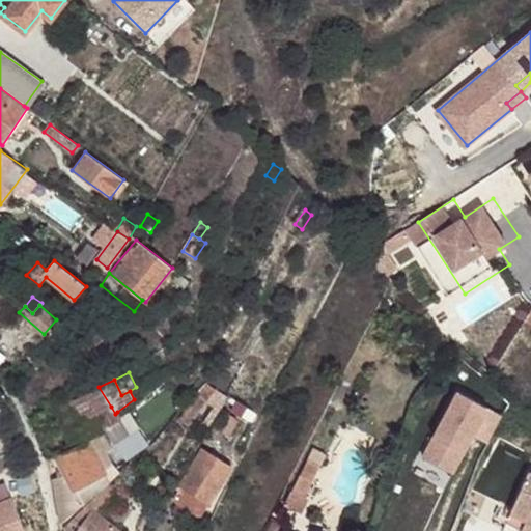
[(99,387),(72,401),(77,413),(75,414),(79,421),(80,424),(111,407),(99,387)]
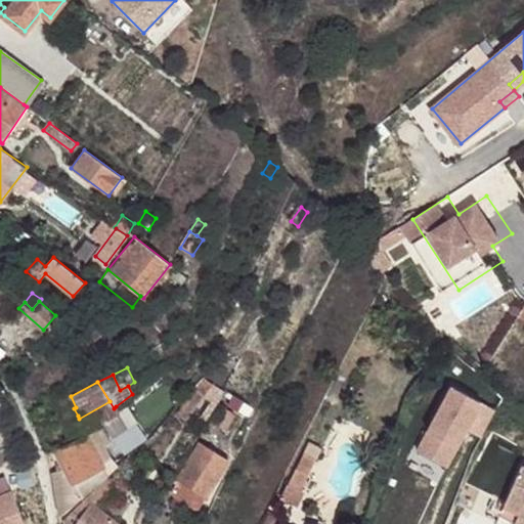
[(207,383),(204,389),(209,391),(207,394),(218,400),(224,389),(213,383),(212,386),(207,383)]
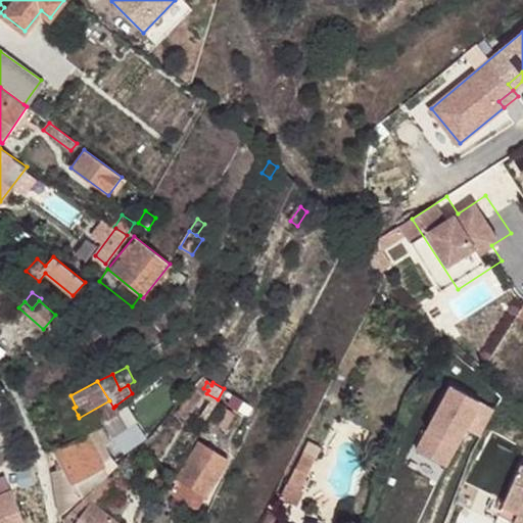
[(195,389),(177,414),(185,420),(203,396),(195,389)]
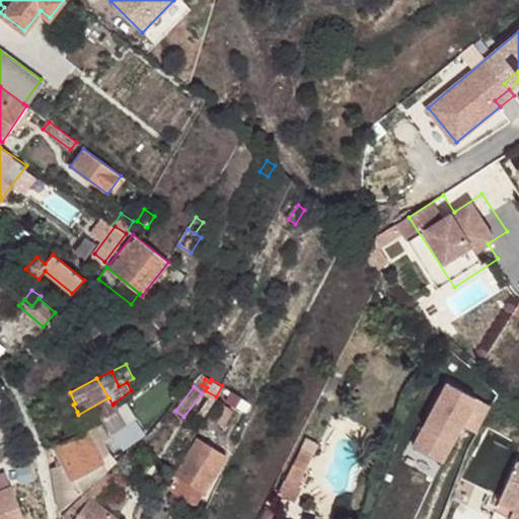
[(69,391),(57,396),(64,409),(73,404),(75,403),(70,392),(69,391)]
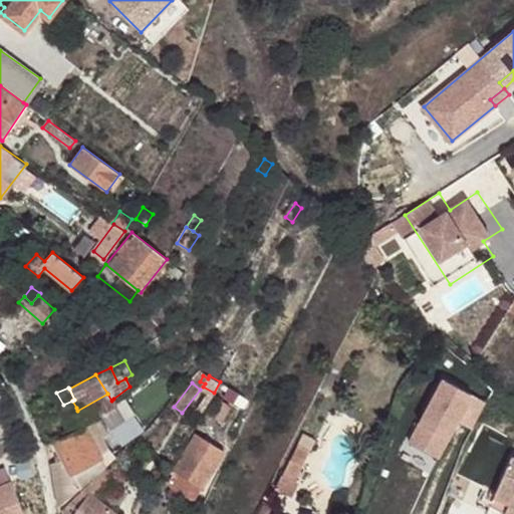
[(229,393),(224,389),(221,395),(226,398),(229,393)]
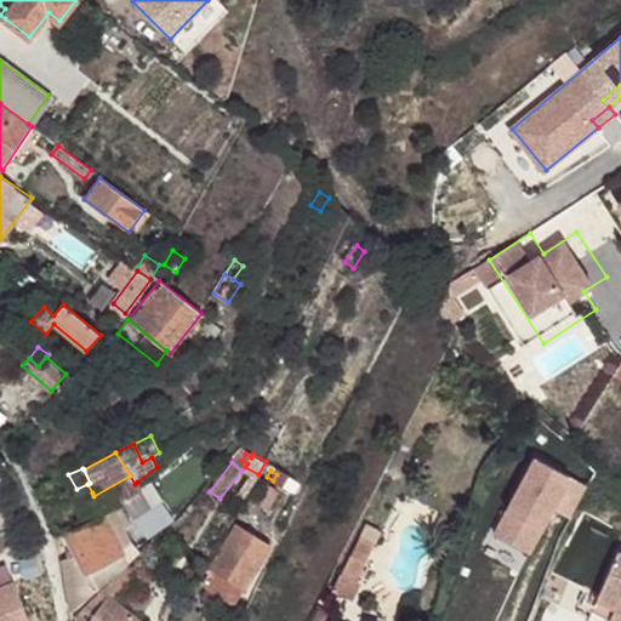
[(130,476),(93,496),(102,511),(123,500),(141,489),(143,488),(137,482),(135,484),(130,476)]
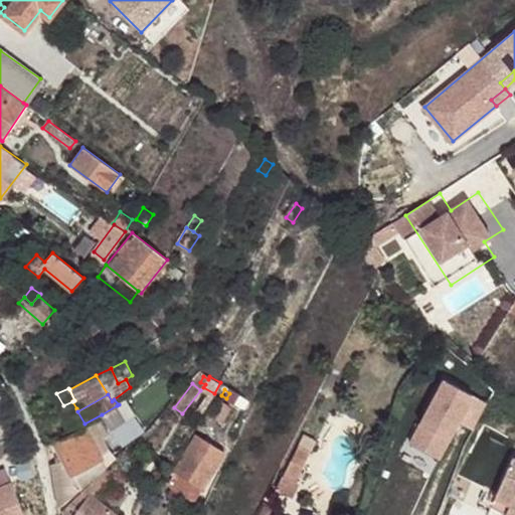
[(252,401),(238,394),(233,404),(246,412),(252,401)]
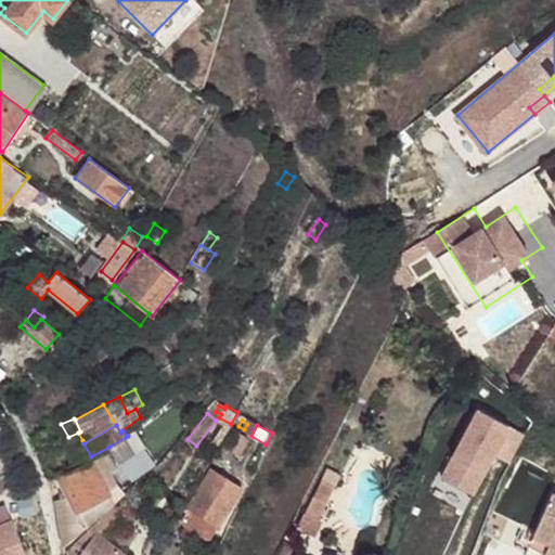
[(227,447),(239,454),(248,439),(235,431),(227,447)]
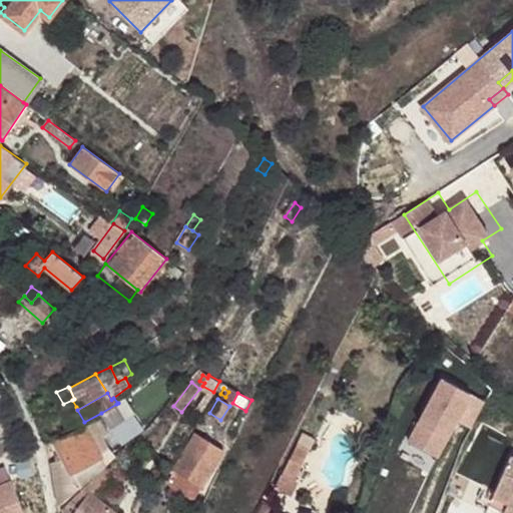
[(63,404),(58,406),(62,415),(76,407),(72,400),(63,404)]
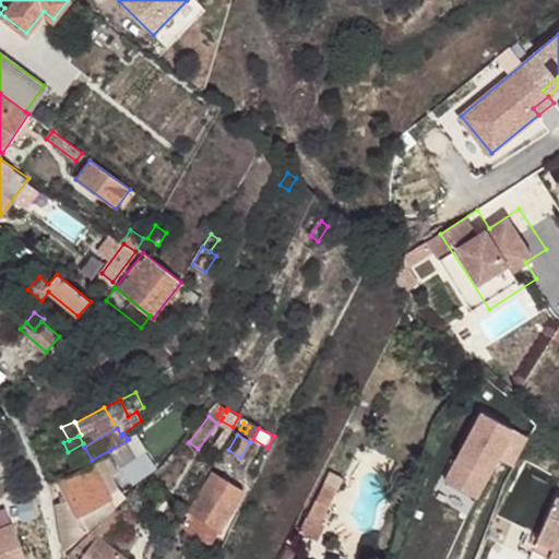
[(127,440),(110,450),(120,468),(138,459),(127,440)]
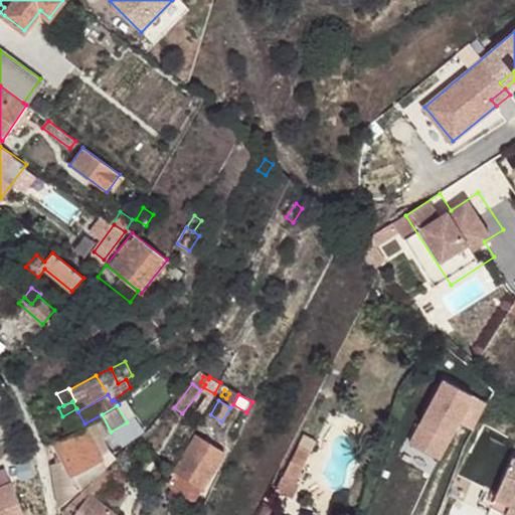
[(71,474),(101,458),(99,455),(110,450),(102,435),(91,440),(86,430),(56,445),(64,460),(50,465),(58,507),(79,489),(71,474)]
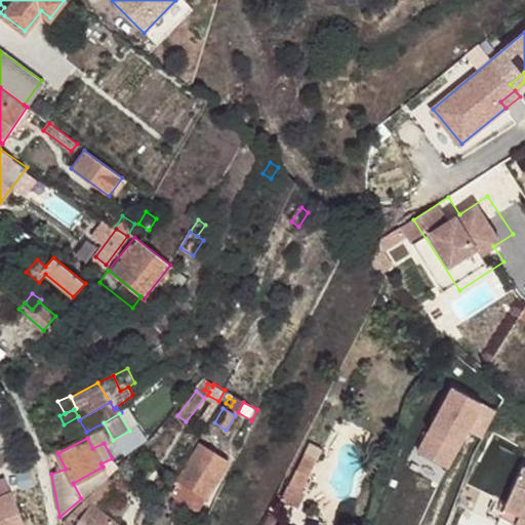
[(309,443),(303,455),(304,455),(313,460),(315,460),(321,448),(309,443)]
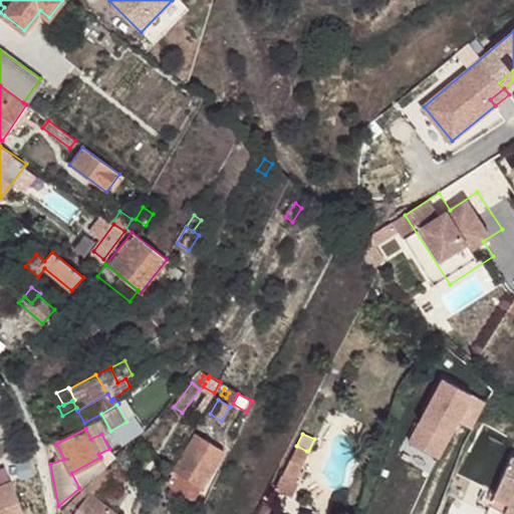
[(203,486),(224,452),(196,435),(176,469),(203,486)]
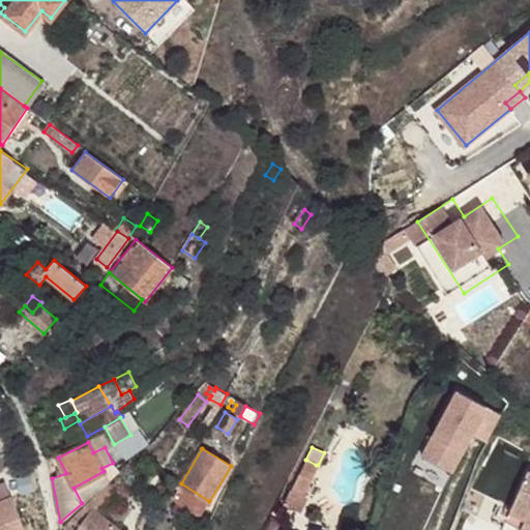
[(306,460),(299,473),(310,478),(316,465),(306,460)]
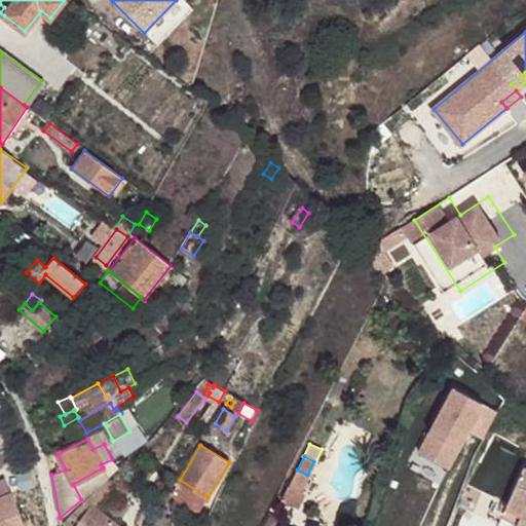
[(525,525),(525,467),(524,467),(503,514),(519,521),(516,525),(525,525)]
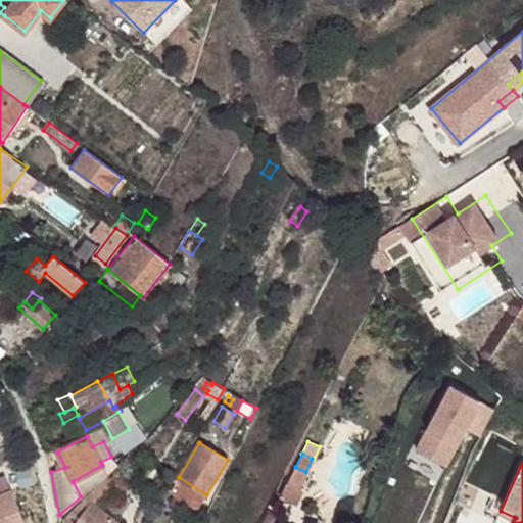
[(73,481),(81,496),(106,474),(102,466),(73,481)]
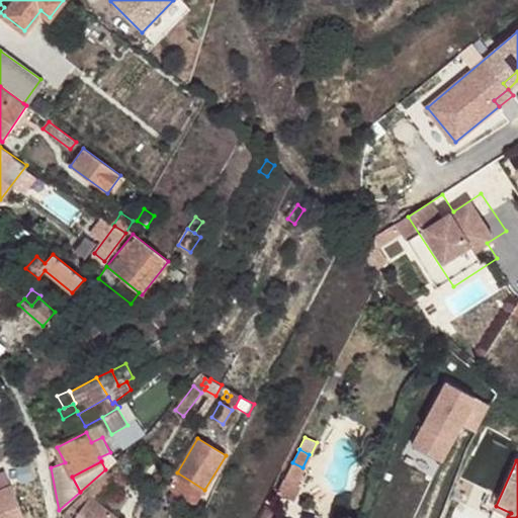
[(291,462),(284,478),(294,483),(303,467),(292,462),(291,462)]
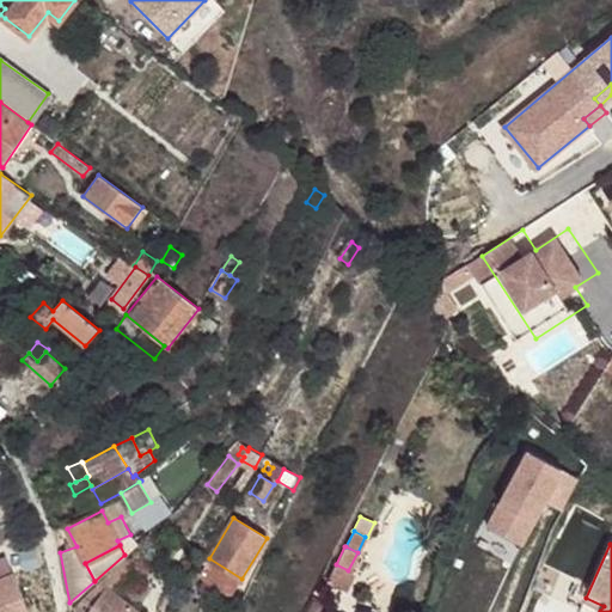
[(242,579),(209,558),(199,574),(232,594),(242,579)]
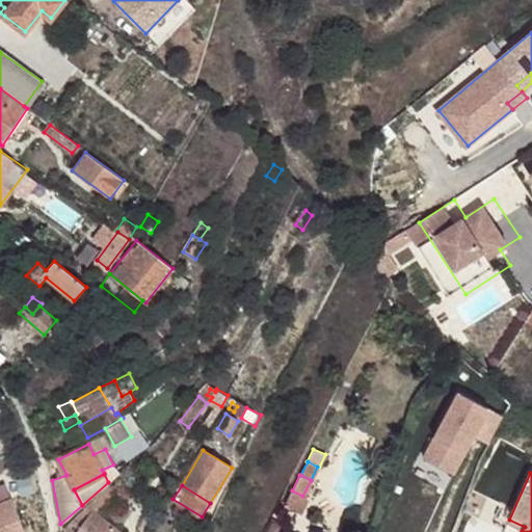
[(111,486),(107,490),(112,497),(117,493),(111,486)]
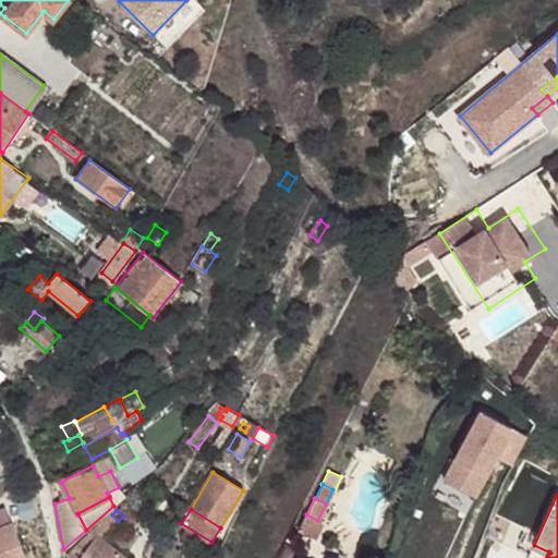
[(112,514),(99,525),(108,534),(120,523),(118,521),(112,514)]
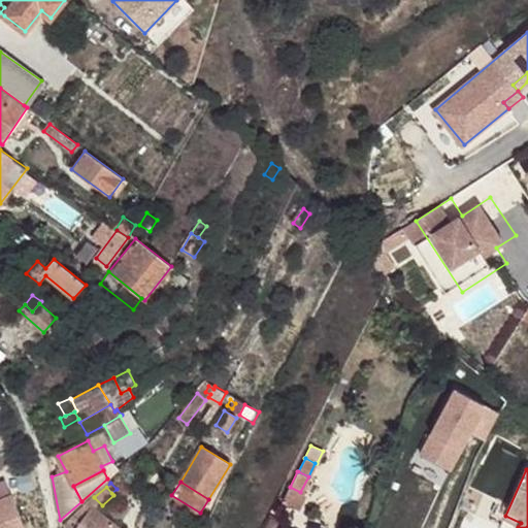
[(300,492),(290,487),(282,502),(296,509),(304,494),(300,492)]
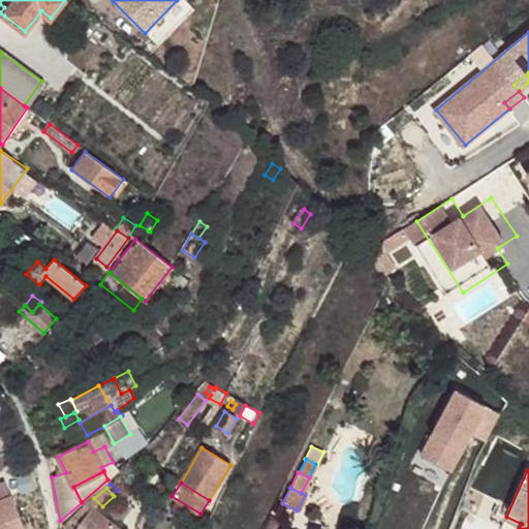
[(0,528),(24,528),(10,495),(0,499),(0,528)]
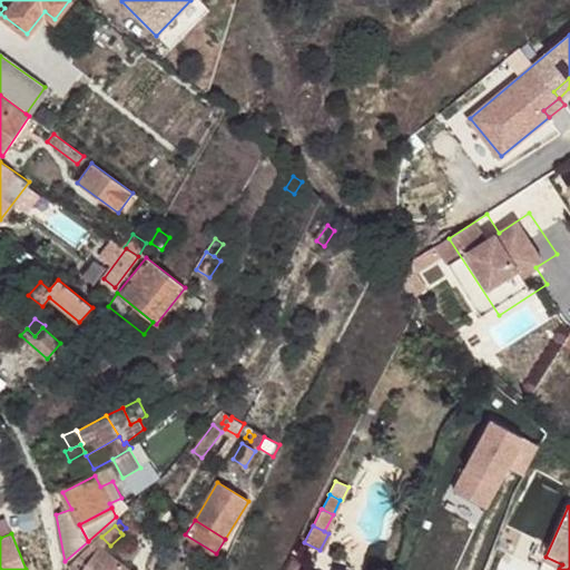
[(70,569),(129,569),(95,543),(69,569),(70,569)]
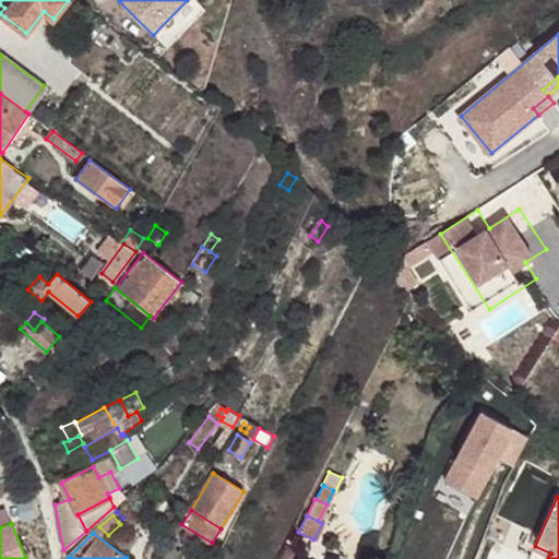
[(548,558),(551,554),(535,546),(532,556),(539,558),(548,558)]
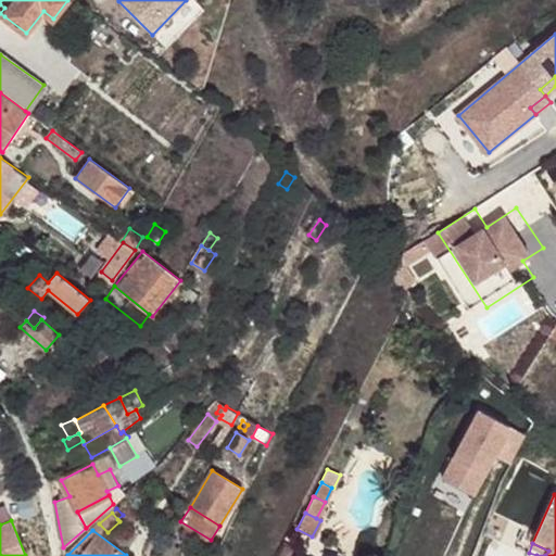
[(301,555),(303,553),(285,544),(279,555),(301,555)]
